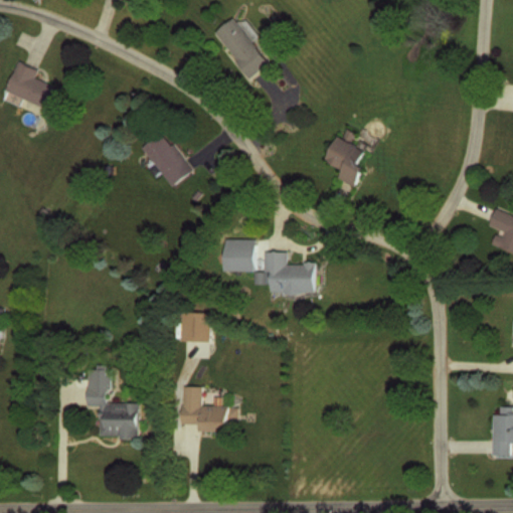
[(215,33),(248,77),(268,62),(234,18),(215,33)]
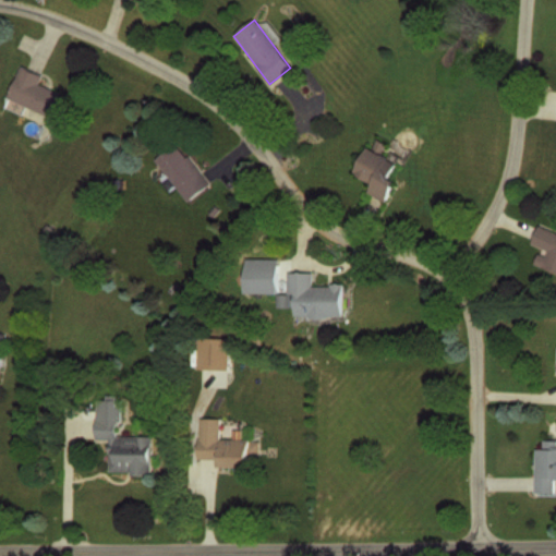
[(36,86),(40,75),(19,67),(5,100),(57,120),(65,97),(36,86)]
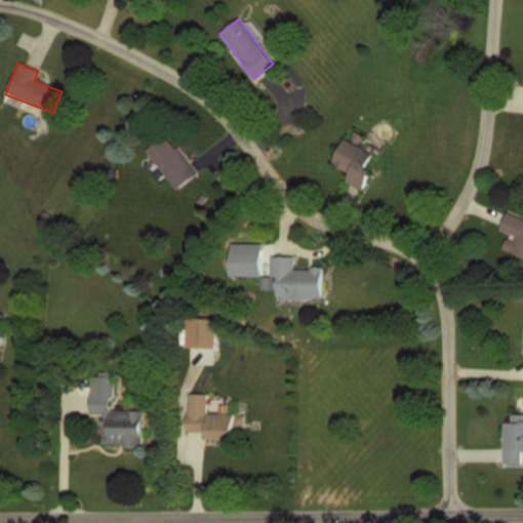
[(173,190),(194,175),(165,135),(145,149),(173,190)]
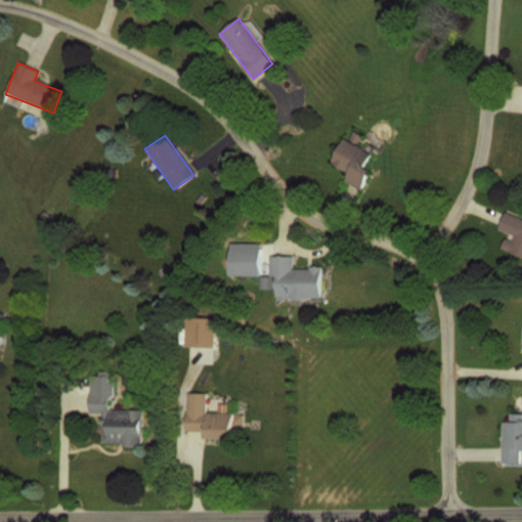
[(343,181),(357,187),(374,154),(341,138),(329,165),(347,173),(343,181)]
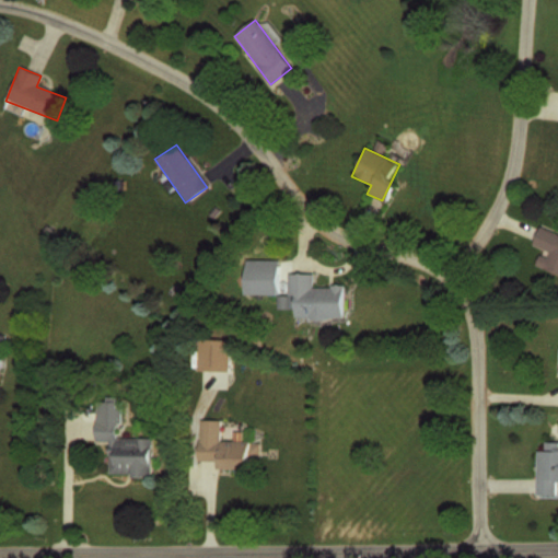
[(535,265),(557,274),(557,235),(537,228),(530,245),(541,251),(535,265)]
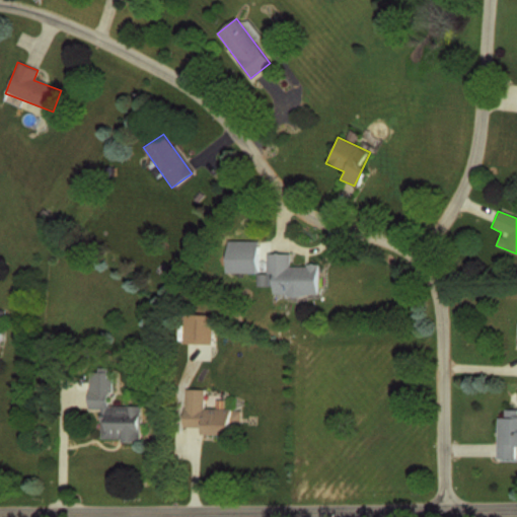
[(272,295),(317,296),(317,267),(288,267),(288,254),(266,254),(266,276),(257,276),(256,286),(272,286),(272,295)]
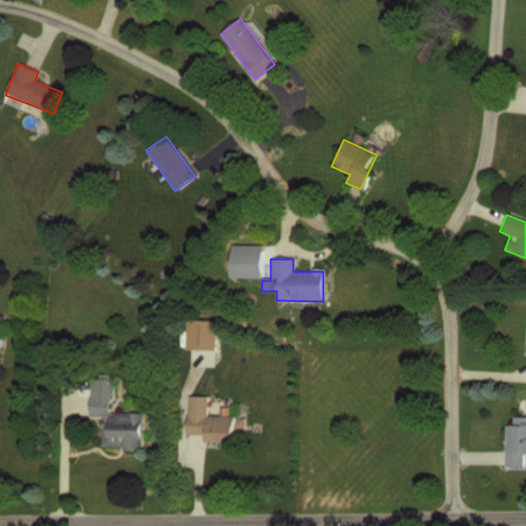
[(232,442),(232,416),(206,416),(206,396),(186,396),(186,435),(201,435),(201,441),(232,442)]
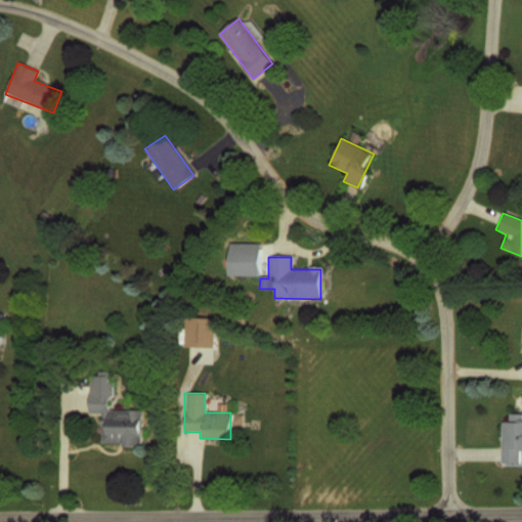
[(100,445),(140,445),(140,410),(106,410),(106,394),(87,394),(87,412),(100,412),(100,445)]
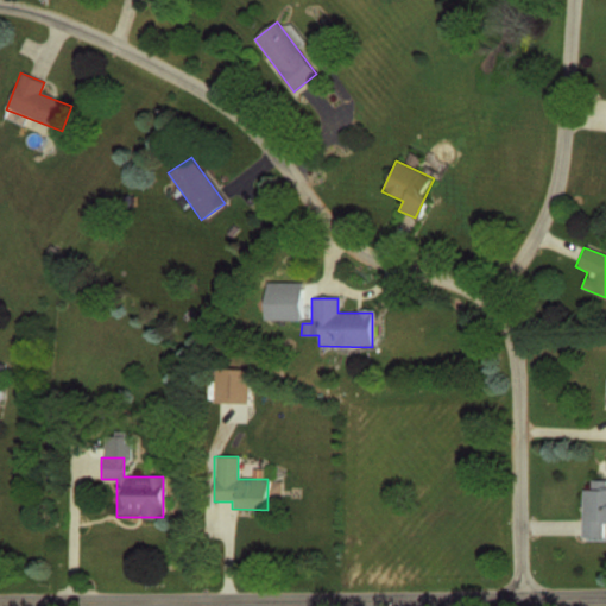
[(603,525),(605,525),(605,488),(605,490),(605,481),(591,481),(591,491),(581,491),(581,538),(603,540),(603,525)]
